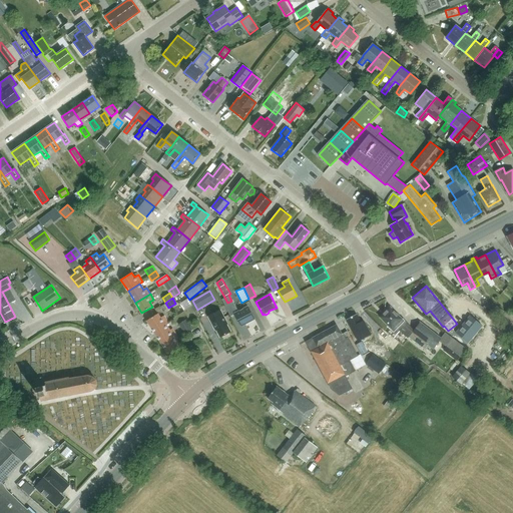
[(241,326),(254,319),(248,307),(238,312),(233,303),(225,307),(230,317),(235,314),(241,326)]
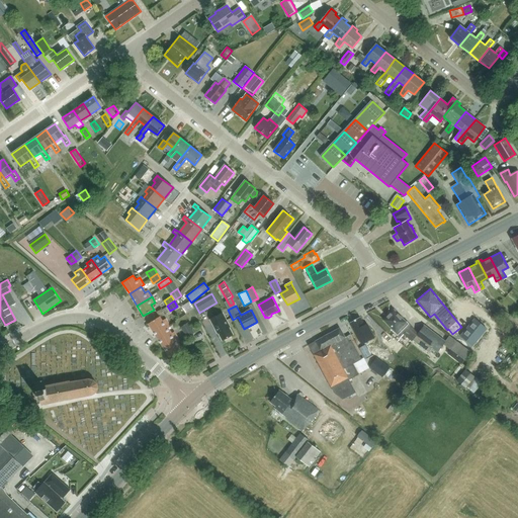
[(394,310),(382,320),(396,334),(396,333),(400,337),(404,333),(428,353),(432,349),(437,352),(445,342),(423,325),(417,333),(394,310)]
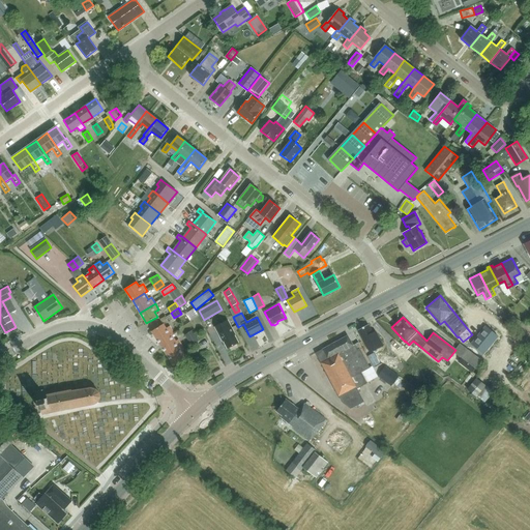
[(228,320),(215,327),(223,342),(224,341),(228,348),(238,343),(235,334),(228,320)]
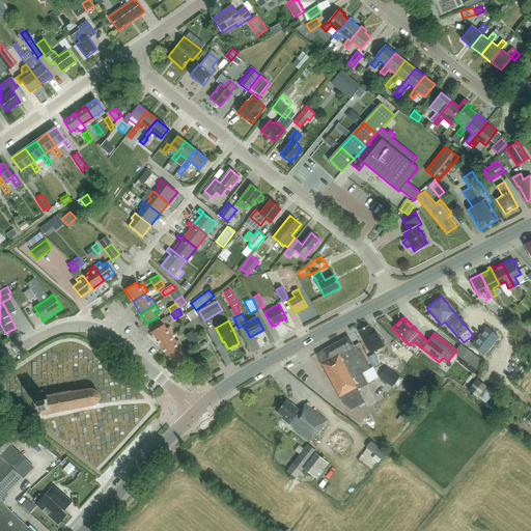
[(160,343),(171,336),(174,334),(169,327),(166,329),(163,325),(152,332),(160,343)]
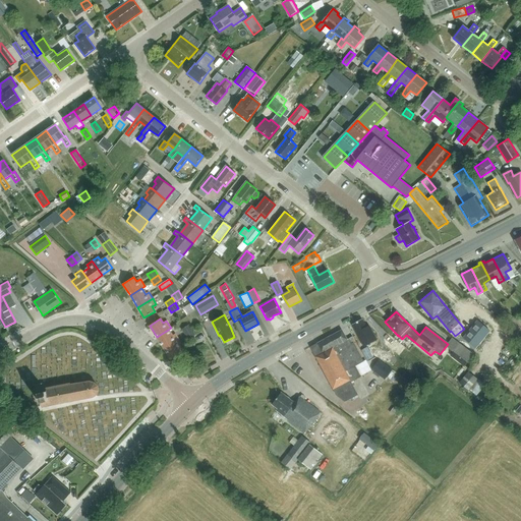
[(361,319),(352,324),(363,345),(375,339),(368,326),(365,327),(361,319)]
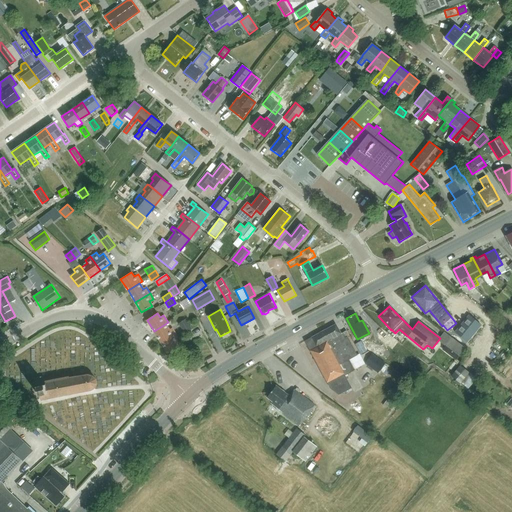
[(469,315),(454,332),(467,342),(481,325),(469,315)]
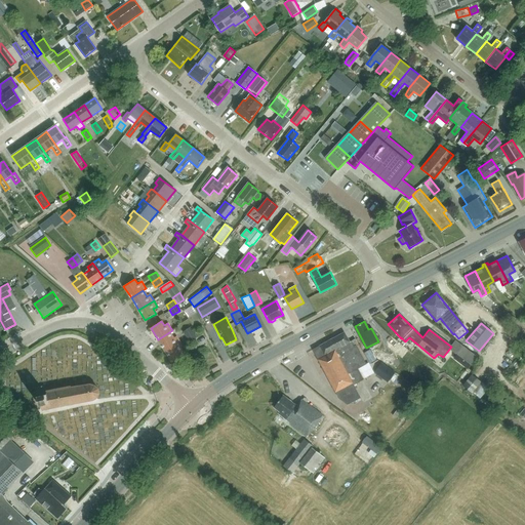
[(187,337),(194,332),(190,327),(183,331),(187,337)]
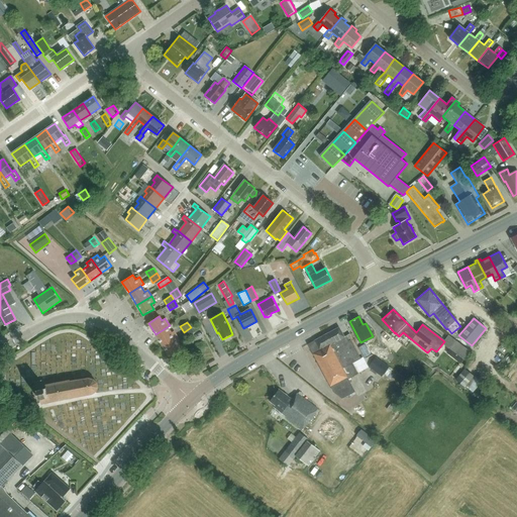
[(191,327),(184,332),(188,337),(195,333),(194,332),(199,329),(195,324),(191,327)]
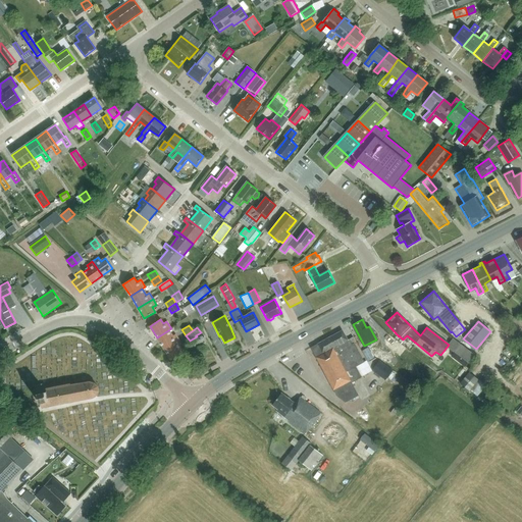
[(172,336),(168,330),(157,337),(165,350),(179,341),(175,334),(172,336)]
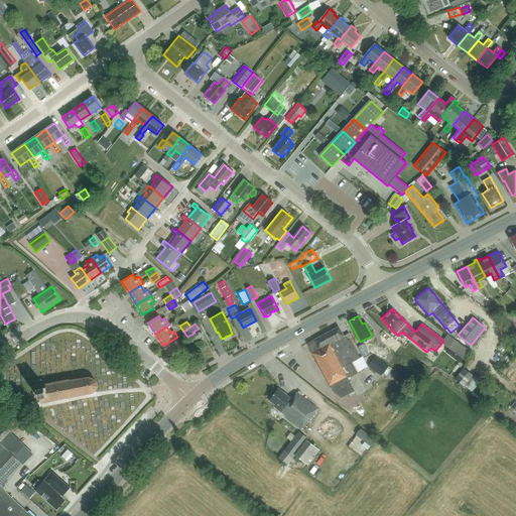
[(305,343),(329,384),(333,391),(342,398),(355,391),(347,377),(356,372),(350,362),(359,358),(348,339),(349,338),(347,334),(343,336),(338,327),(305,343)]
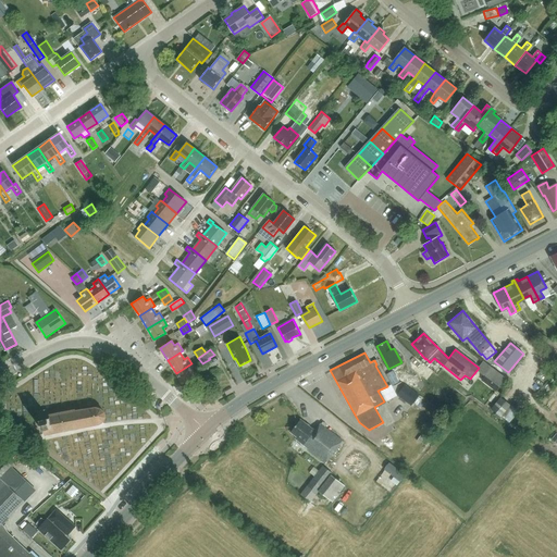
[(434,372),(415,357),(408,366),(426,381),(434,372)]
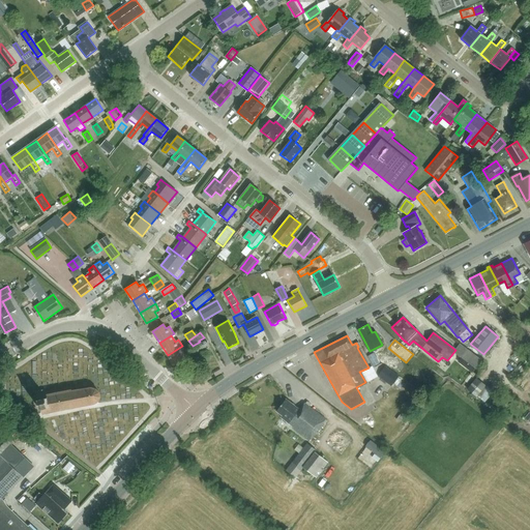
[(182,346),(168,355),(174,365),(184,358),(182,354),(186,352),(182,346)]
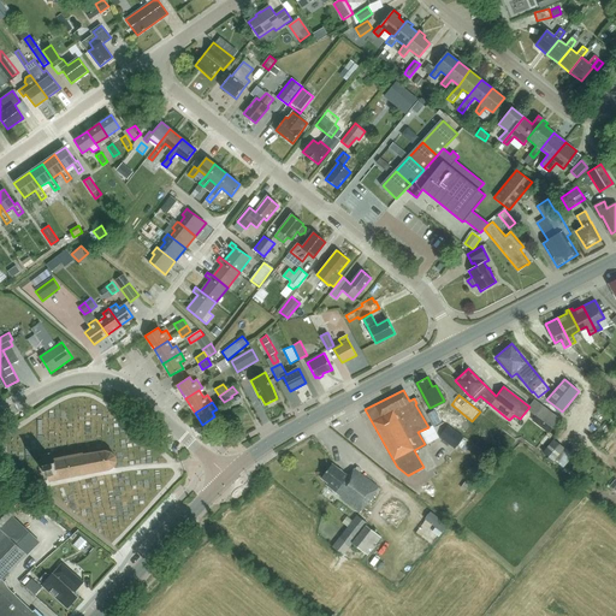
[(428,415),(434,426),(442,422),(436,412),(428,415)]
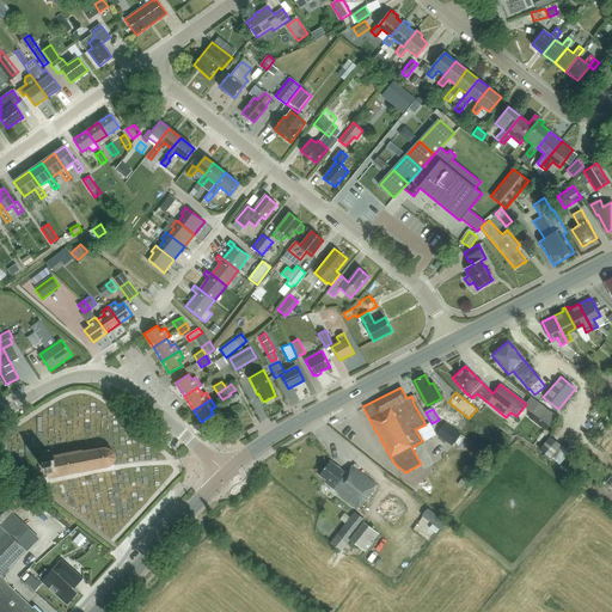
[(445,422),(436,434),(451,444),(452,445),(460,433),(458,432),(445,422)]
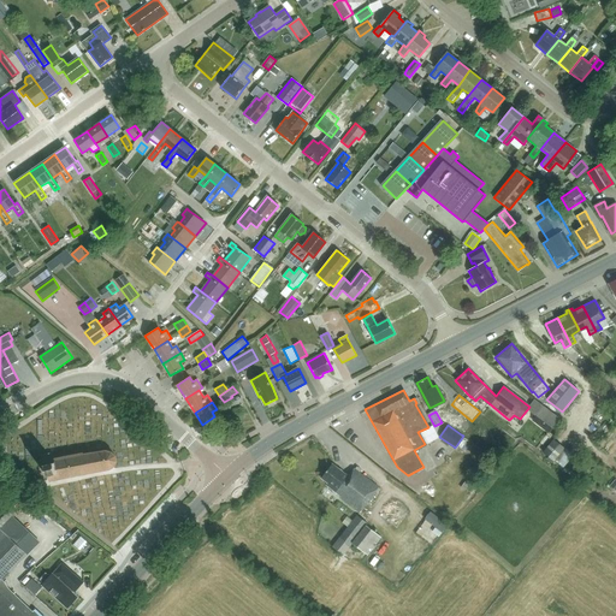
[(574,455),(554,439),(543,451),(563,468),(574,455)]
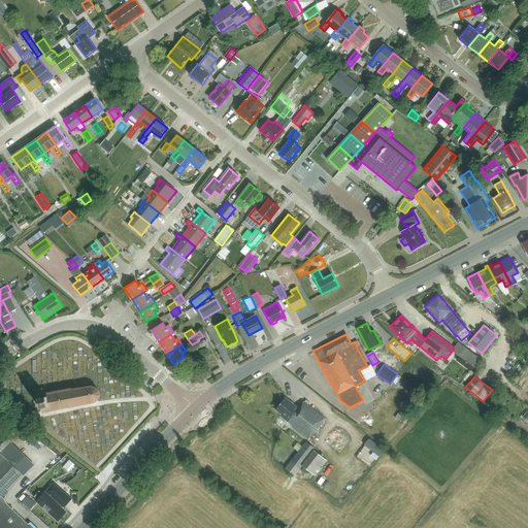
[(98,399),(100,396),(99,391),(95,388),(91,387),(71,390),(71,388),(46,393),(46,395),(40,397),(41,407),(42,407),(43,413),(92,403),(94,402),(98,399)]
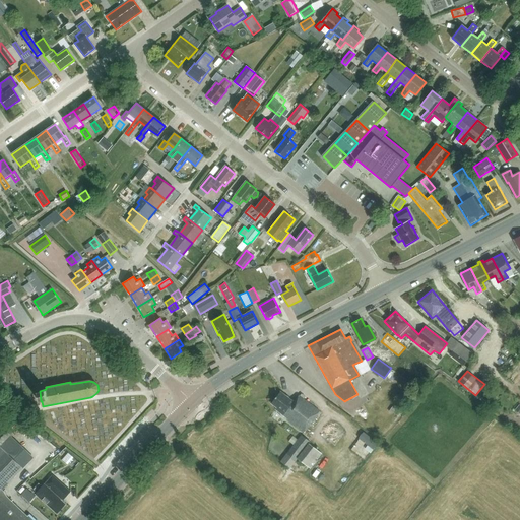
[(302,432),(319,410),(299,394),(293,402),(279,391),(270,404),(276,408),(275,409),(281,414),(277,419),(282,424),(286,419),(302,432)]
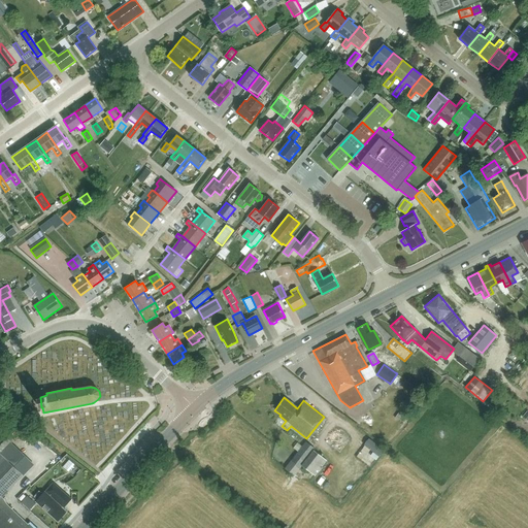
[(315,476),(326,461),(314,452),(316,450),(305,441),(284,468),(294,476),(302,466),(315,476)]
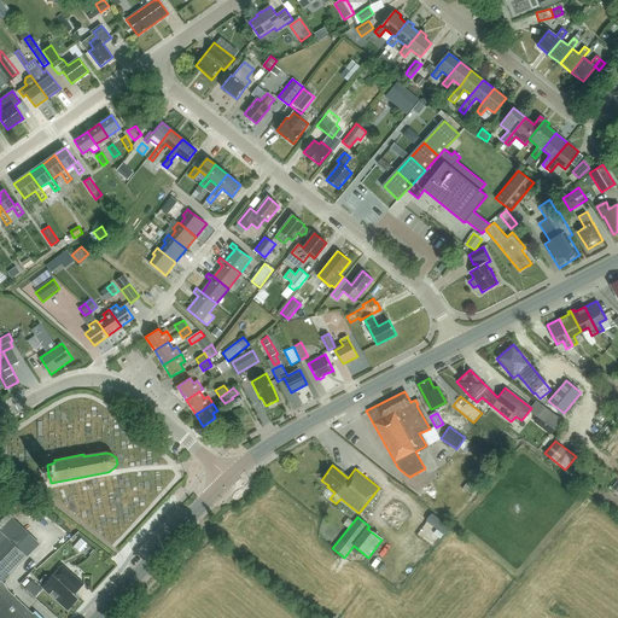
[(3,582),(11,575),(29,555),(18,546),(29,535),(13,518),(3,529),(1,528),(0,528),(0,617),(38,617),(10,592),(3,582)]
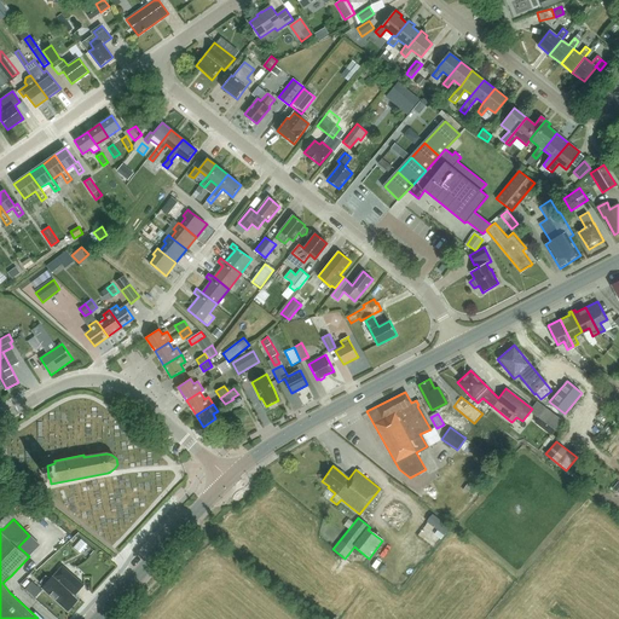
[(75,595),(85,585),(63,566),(52,577),(51,578),(46,574),(39,583),(44,586),(42,588),(68,612),(77,600),(75,597),(75,595)]
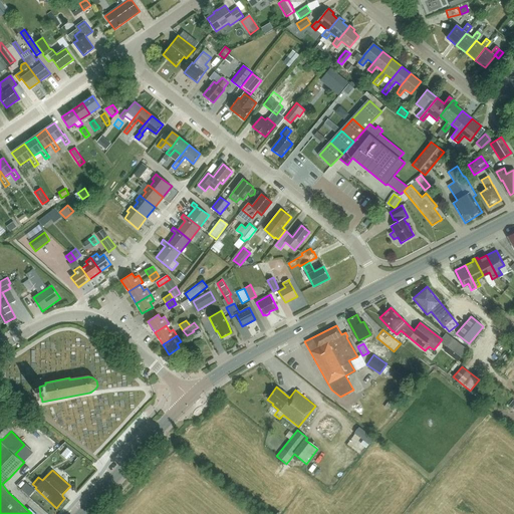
[(21,489),(29,496),(35,489),(27,482),(21,489)]
